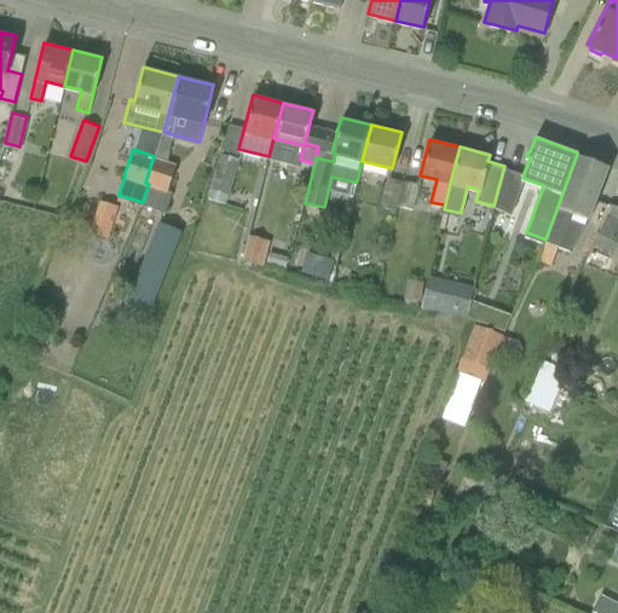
[(227,202),(241,157),(221,151),(208,196),(227,202)]
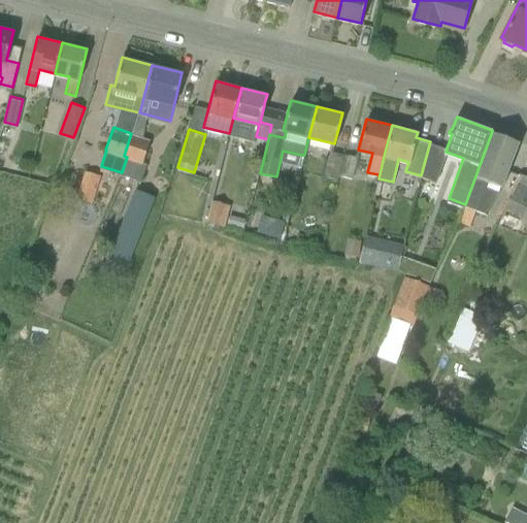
[(488,213),(502,186),(519,141),(492,131),(469,193),(465,204),(476,208),(488,213)]
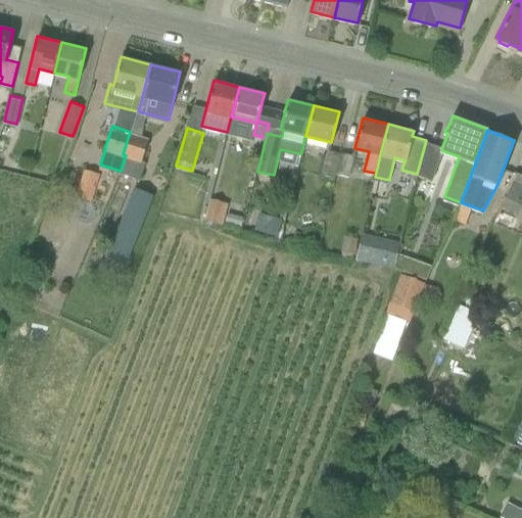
[(148,138),(130,132),(123,154),(126,155),(121,171),(140,178),(146,160),(141,158),(148,138)]
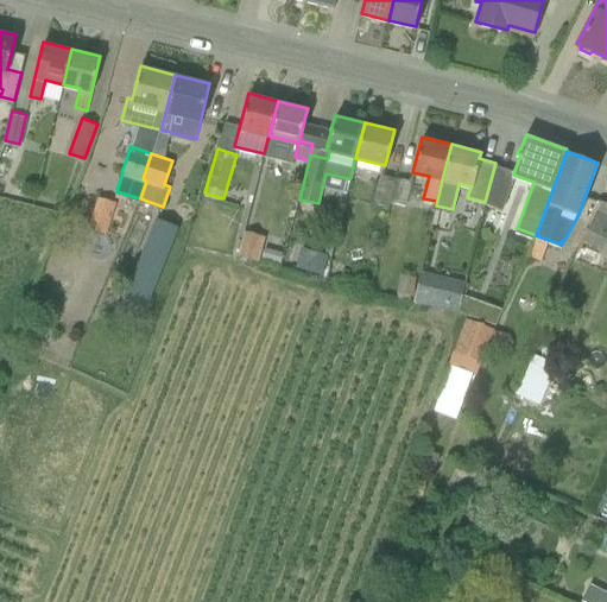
[(391,200),(397,175),(380,171),(374,201),(390,204),(391,200)]
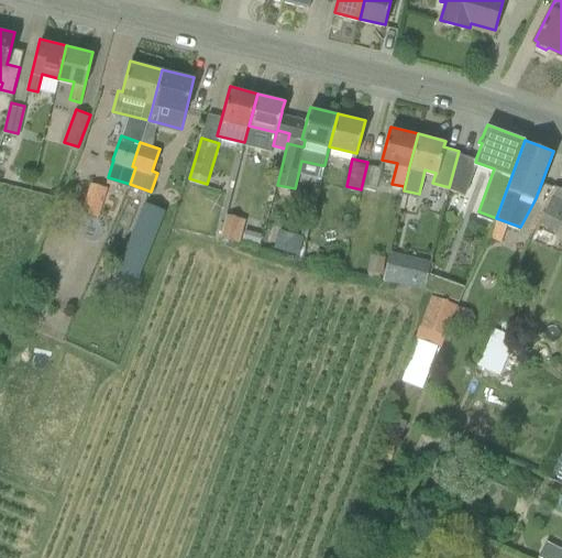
[(367,162),(362,185),(364,185),(355,229),(366,232),(382,165),(367,162)]
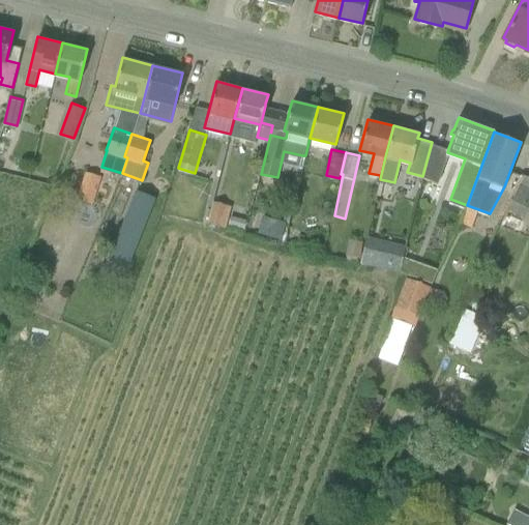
[(101,174),(86,169),(78,194),(93,198),(101,174)]
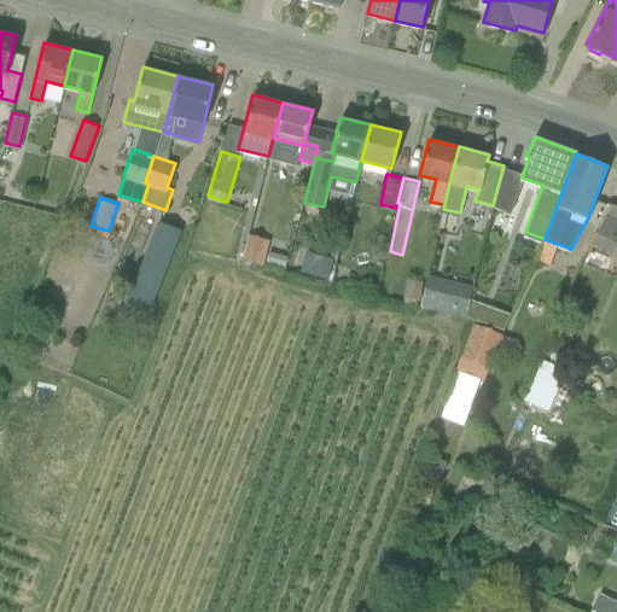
[(616,205),(611,203),(592,242),(612,251),(616,242),(616,205)]
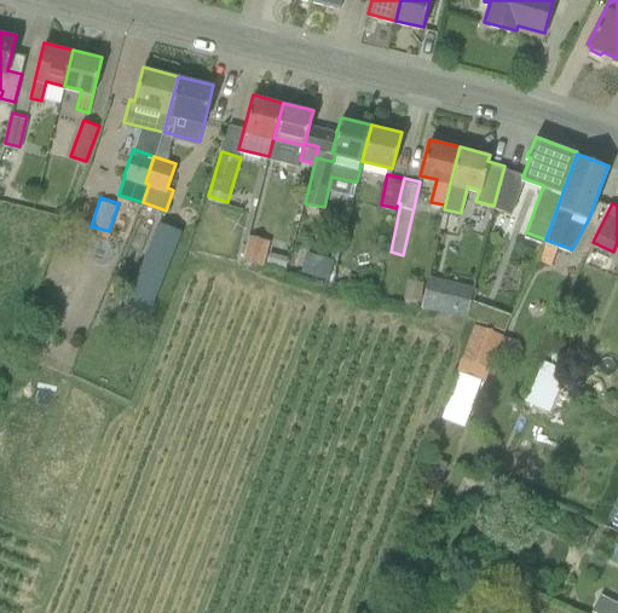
[(149,308),(182,230),(159,221),(127,299),(149,308)]
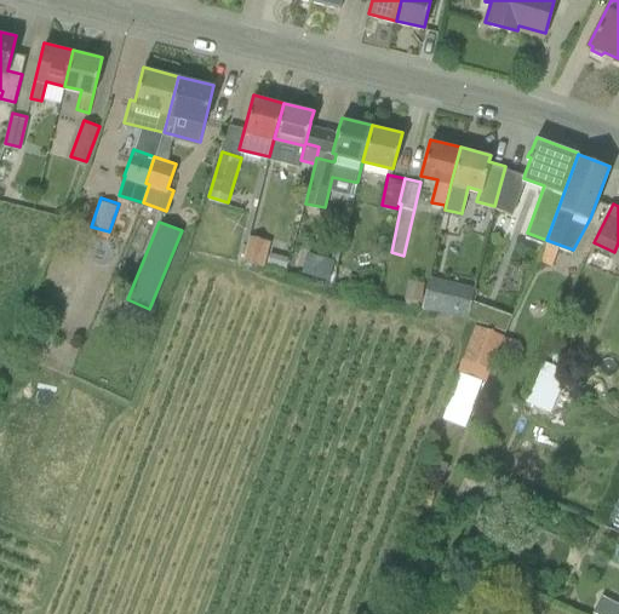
[(244,257),(258,260),(264,236),(250,233),(244,257)]
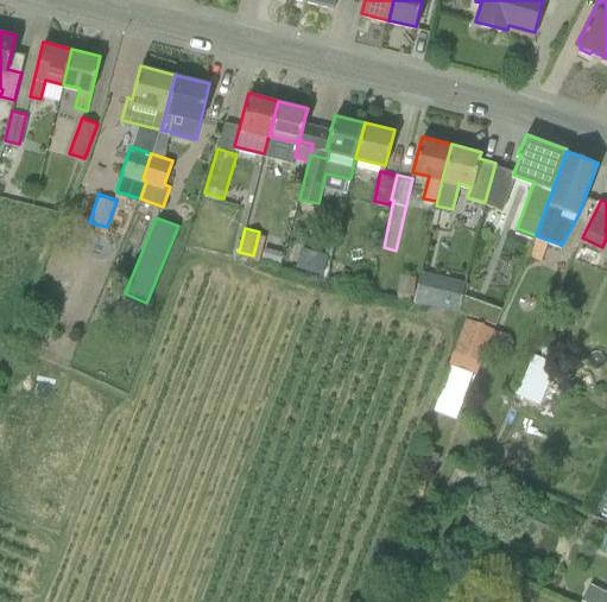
[(265,245),(263,255),(280,260),(283,249),(265,245)]
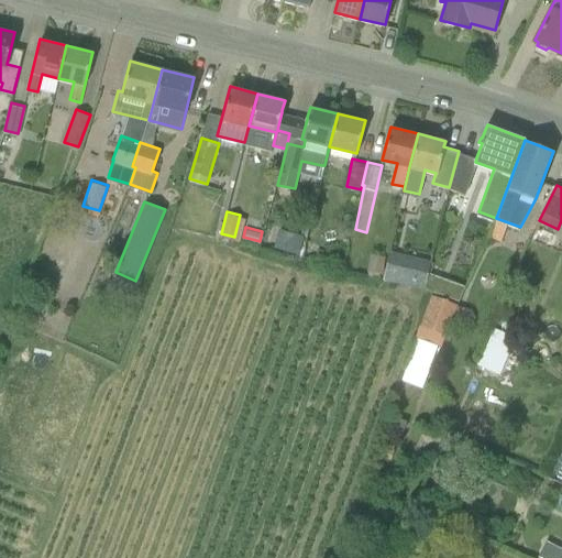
[(398,280),(405,252),(390,248),(383,276),(398,280)]
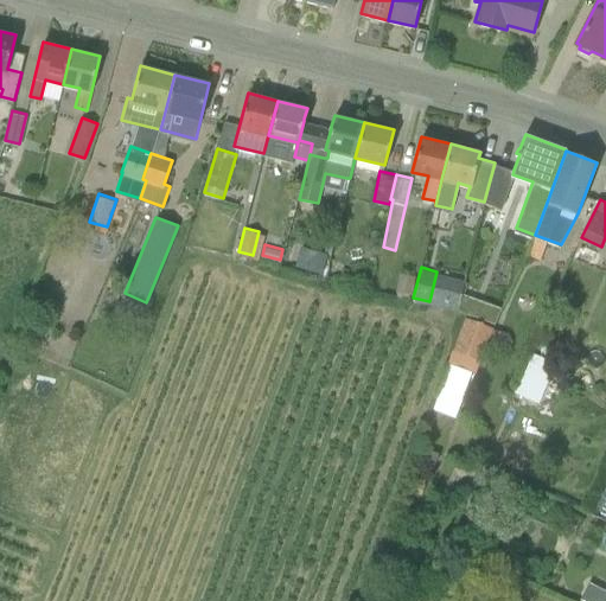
[(397,291),(400,291),(409,292),(410,293),(413,293),(415,274),(400,272),(397,291)]
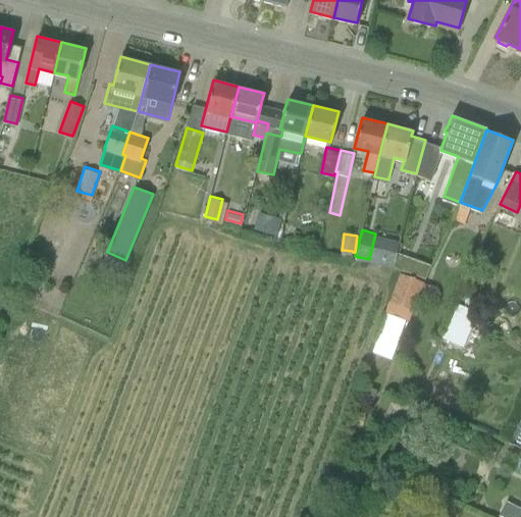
[(430,263),(420,259),(415,273),(425,277),(430,263)]
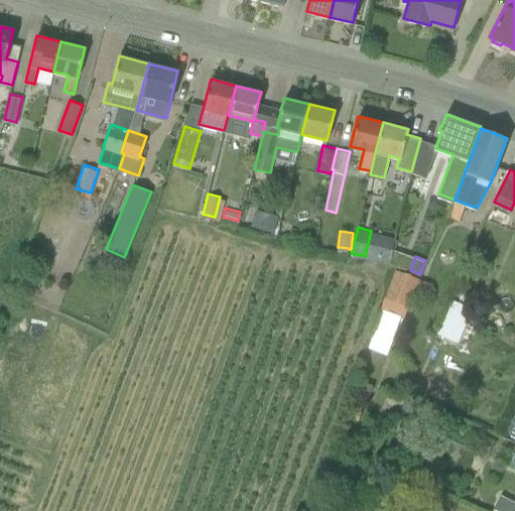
[(395,266),(385,296),(409,305),(420,275),(395,266)]
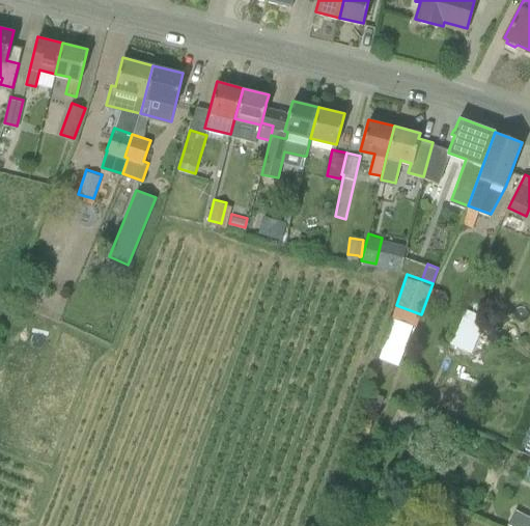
[(475,313),(465,309),(453,340),(469,347),(479,323),(473,320),(475,313)]
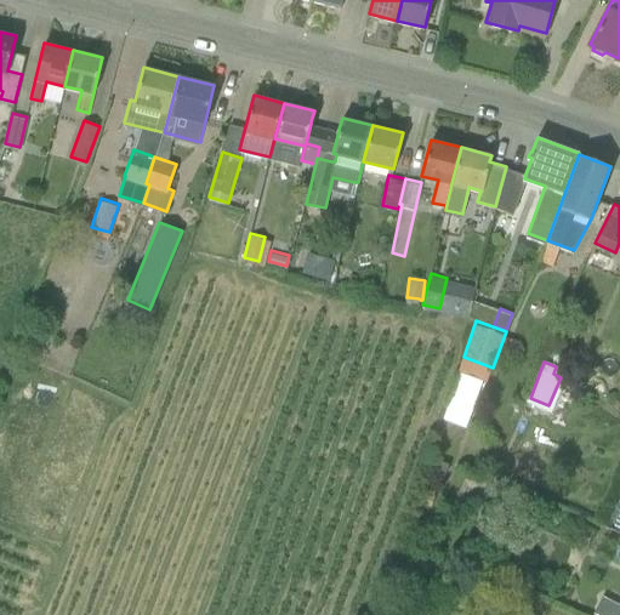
[(447,470),(449,461),(434,457),(432,466),(447,470)]
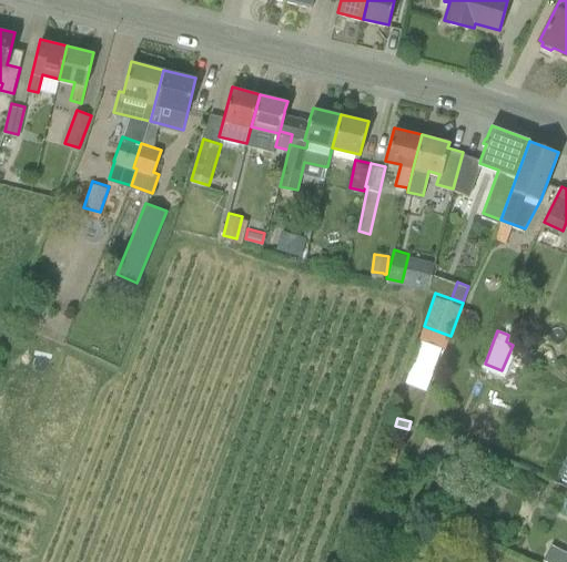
[(397,450),(388,447),(384,457),(395,461),(398,450),(397,450)]
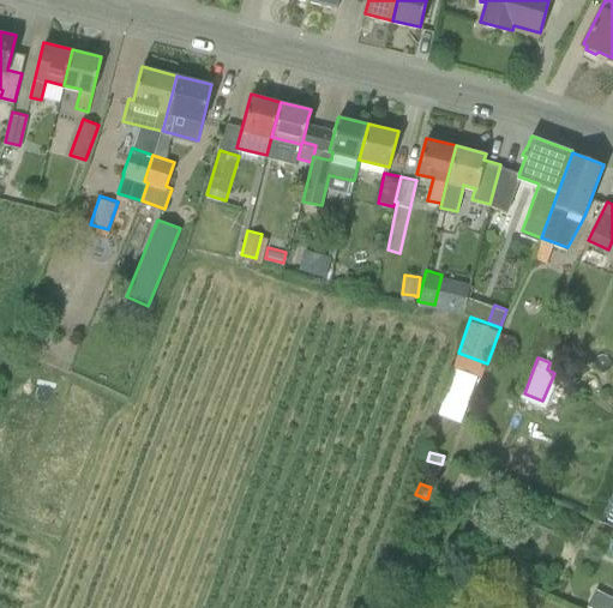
[(612,491),(608,499),(607,499),(600,511),(612,517),(612,491)]
